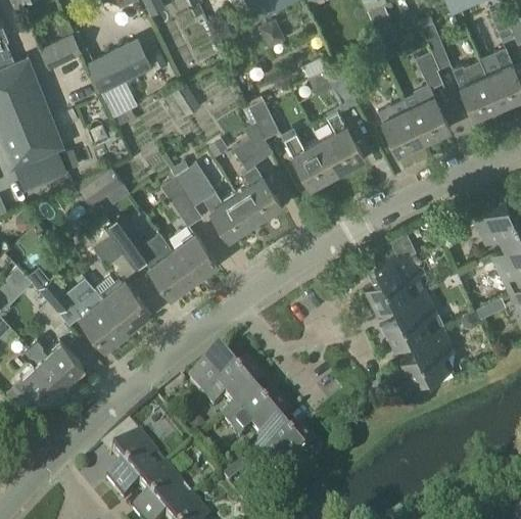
[(161,0),(139,0),(148,19),(167,11),(161,0)]
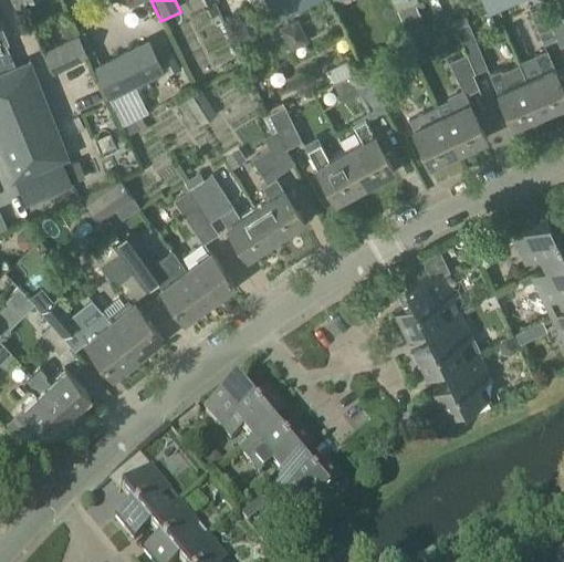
[(250,0),(254,10),(273,0),(250,0)]
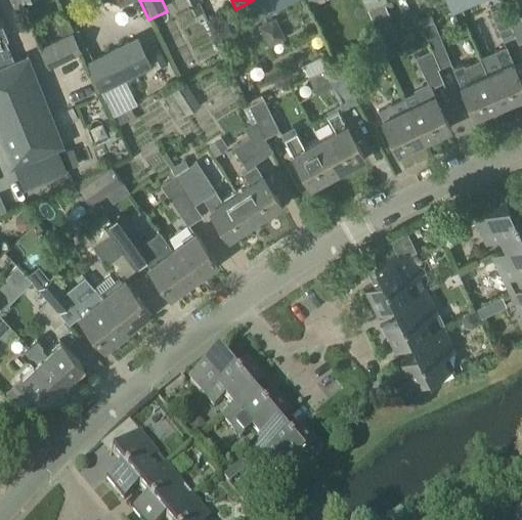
[(246,29),(303,0),(253,0),(235,9),(246,29)]
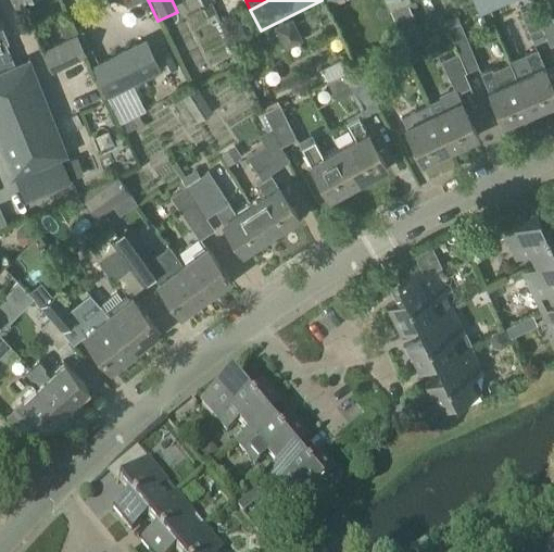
[(526,0),(474,0),(482,20),(526,0)]
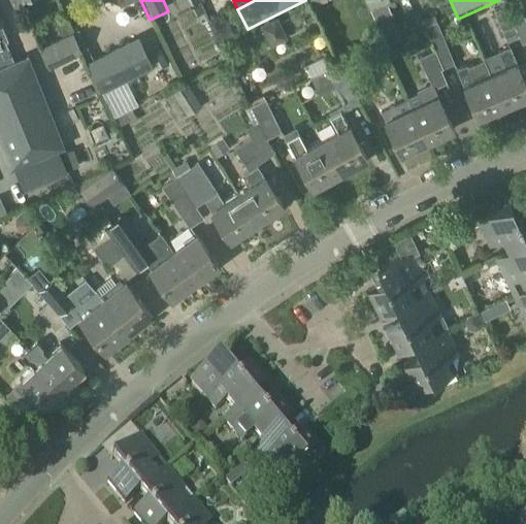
[(521,41),(513,21),(508,10),(496,15),(508,46),(521,41)]
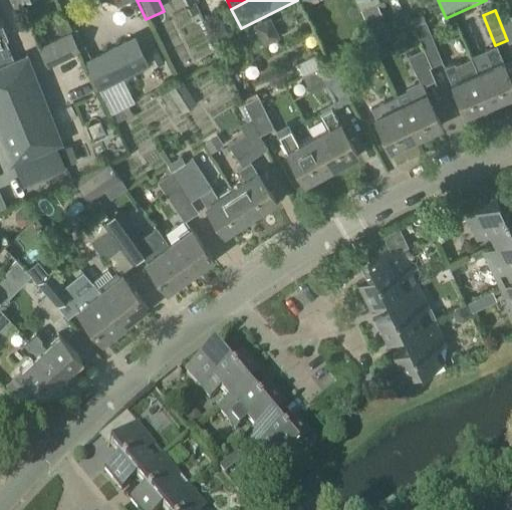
[(499,20),(507,40),(510,47),(511,46),(511,19),(510,16),(499,20)]
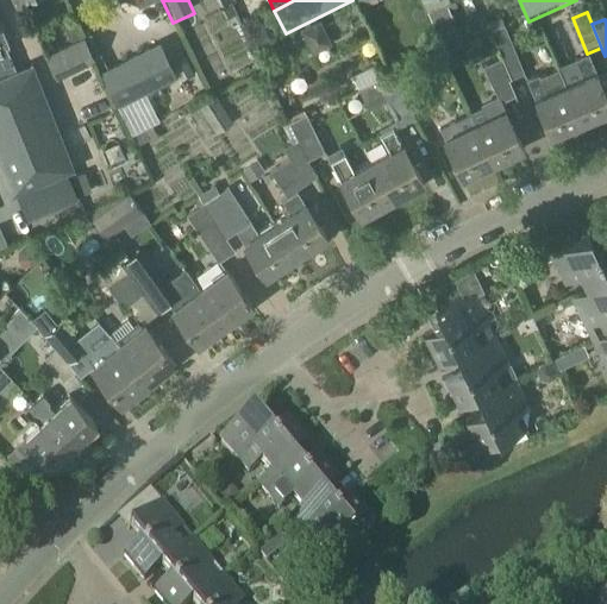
[(0,90),(41,188),(76,172),(35,67),(17,74),(7,50),(10,49),(1,29),(4,27),(0,20),(0,90)]
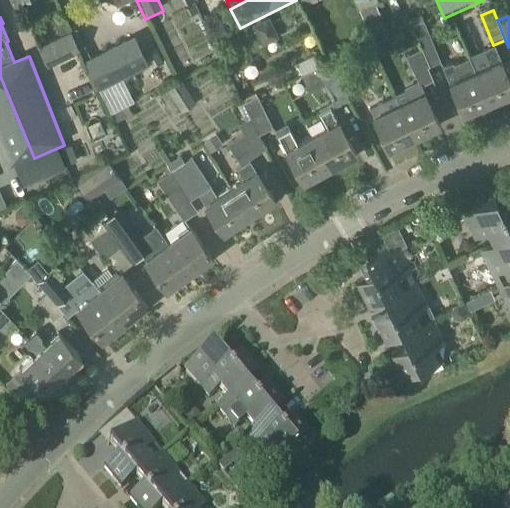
[(424,51),(431,69),(442,65),(426,24),(414,29),(424,51)]
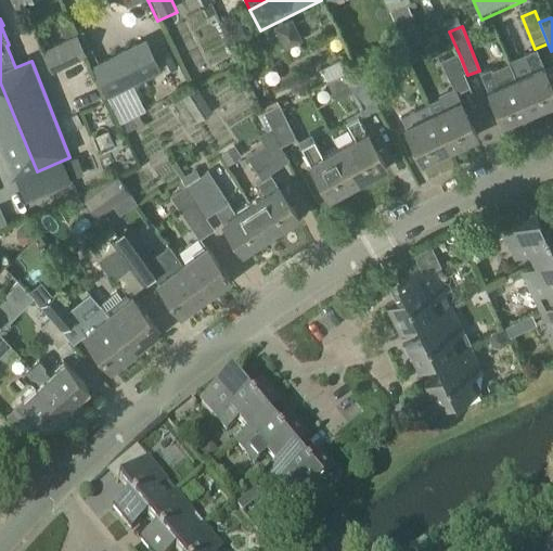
[(73,38),(41,53),(52,74),(54,73),(84,59),(73,38)]
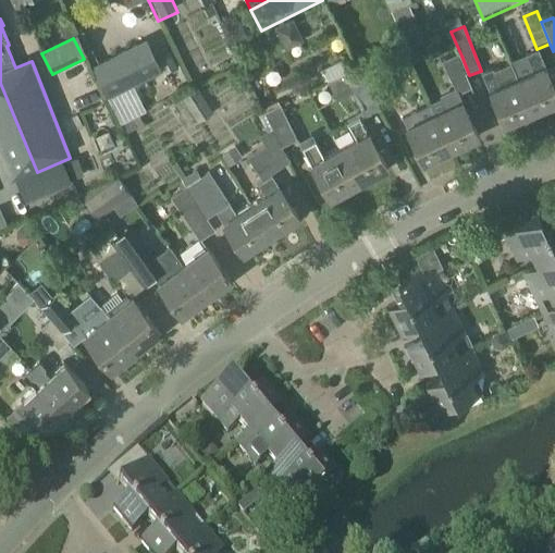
[(162,74),(148,45),(96,71),(110,99),(162,74)]
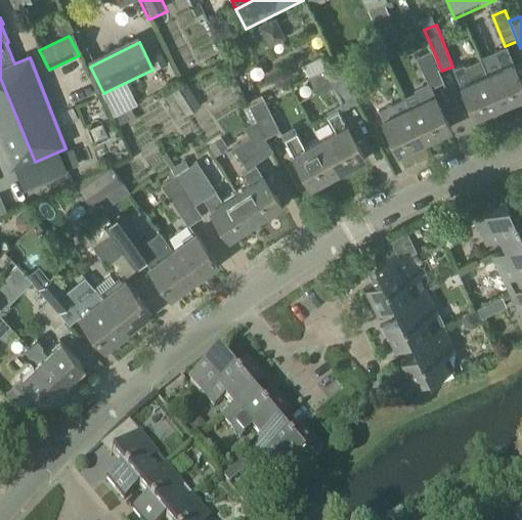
[(488,78),(502,109),(521,100),(521,81),(510,50),(499,54),(506,71),(488,78)]
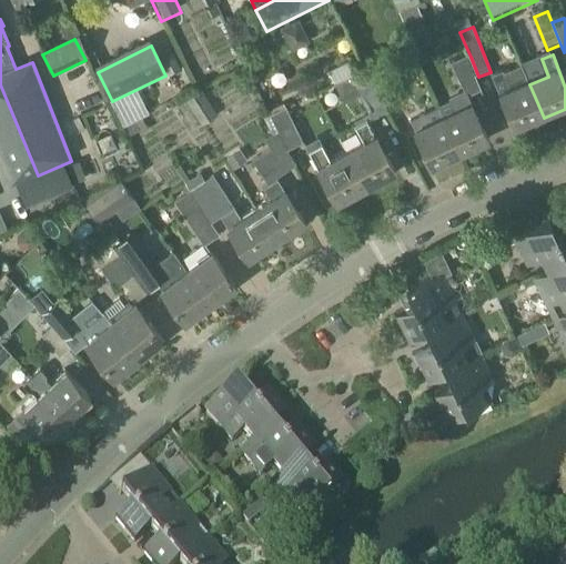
[(441,108),(463,155),(492,142),(474,106),(472,107),(468,99),(483,92),(476,78),(478,77),(471,57),(453,66),(465,93),(451,101),(451,102),(441,108)]
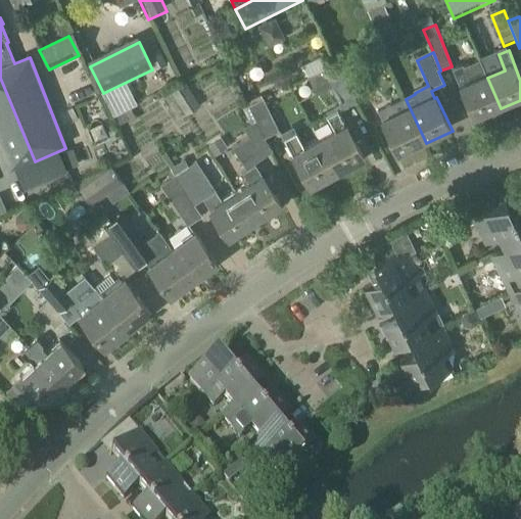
[(339,65),(356,98),(368,92),(352,59),(339,65)]
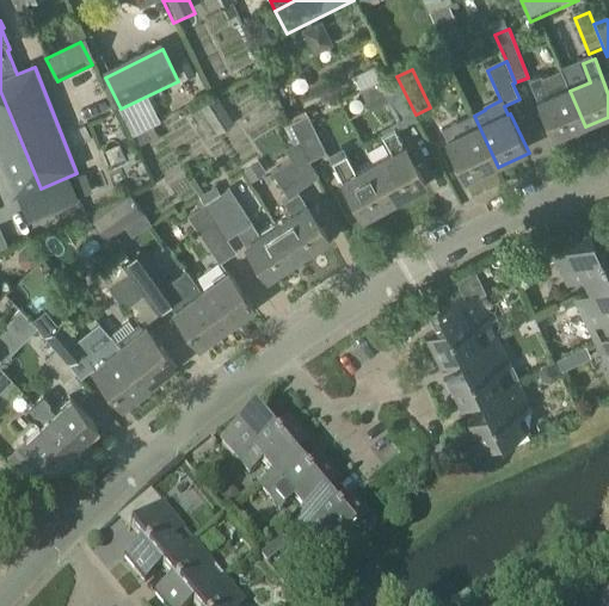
[(563,72),(533,84),(554,140),(585,127),(570,91),(563,72)]
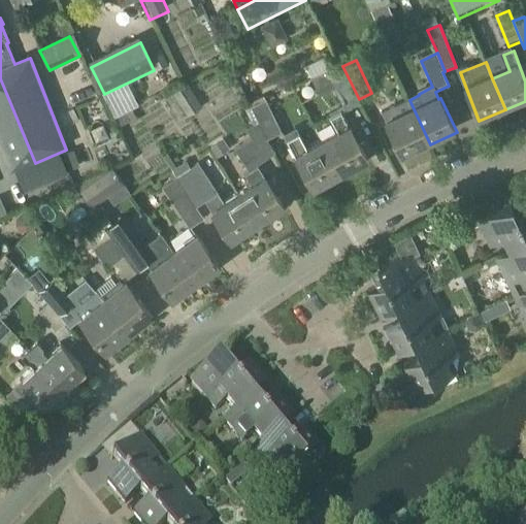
[(334,89),(343,106),(359,99),(342,66),(311,80),(319,96),(334,89)]
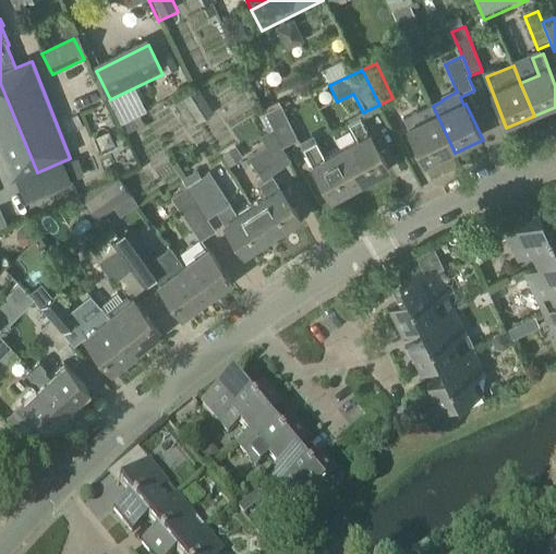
[(0,155),(12,183),(37,172),(0,83),(0,155)]
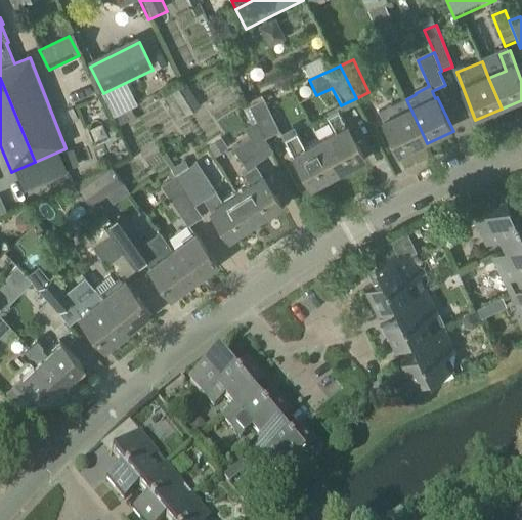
[(201,109),(185,83),(170,92),(186,118),(201,109)]
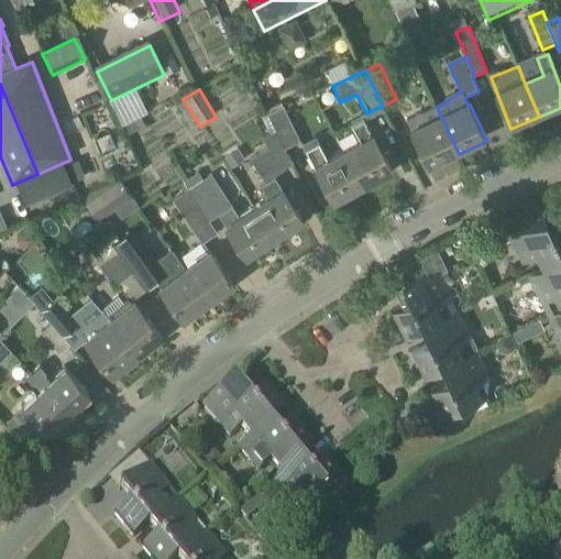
[(433,167),(459,154),(437,107),(406,121),(428,167),(432,165),(433,167)]
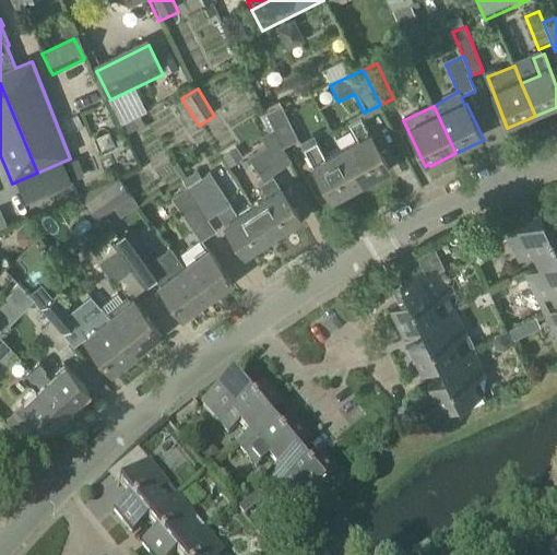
[(283,107),(267,116),(275,133),(277,132),(286,150),(300,143),(283,107)]
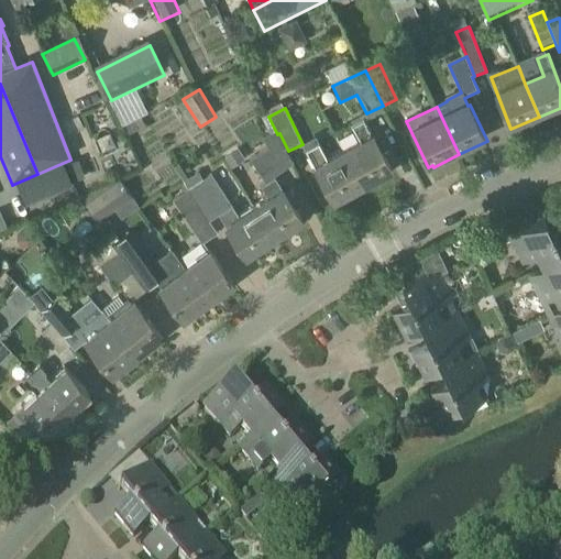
[(136,119),(119,123),(128,157),(145,153),(136,119)]
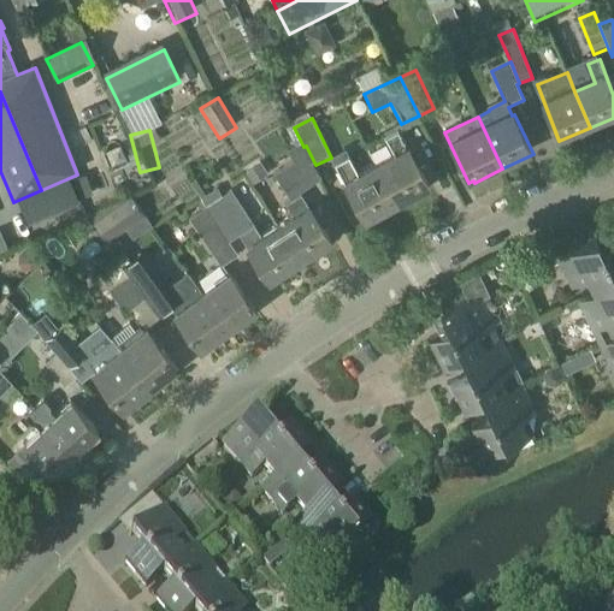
[(378,168),(399,207),(432,189),(401,131),(387,140),(397,158),(378,168)]
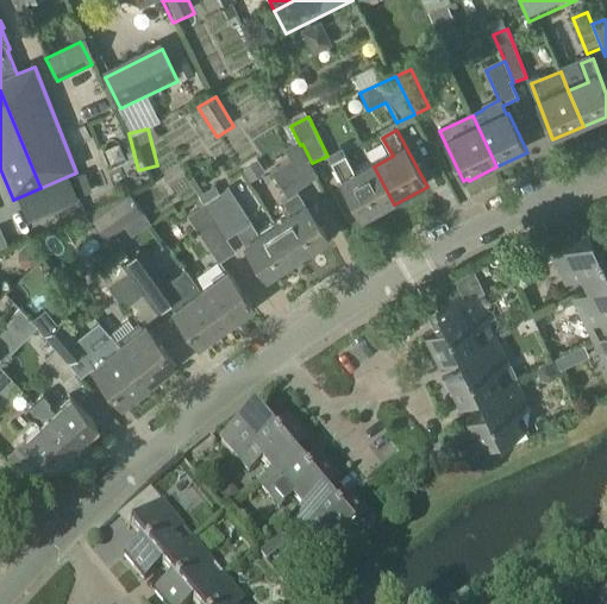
[(294,162),(275,174),(292,200),(286,203),(293,214),(276,226),(298,260),(330,239),(300,192),(319,180),(312,163),(302,144),(300,145),(289,150),(294,162)]
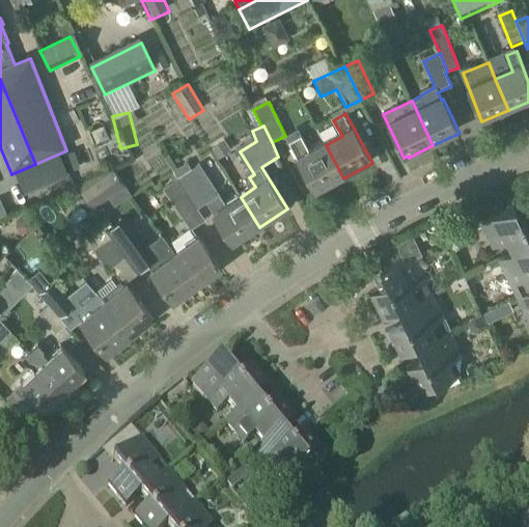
[(67,154),(81,149),(78,136),(64,139),(67,154)]
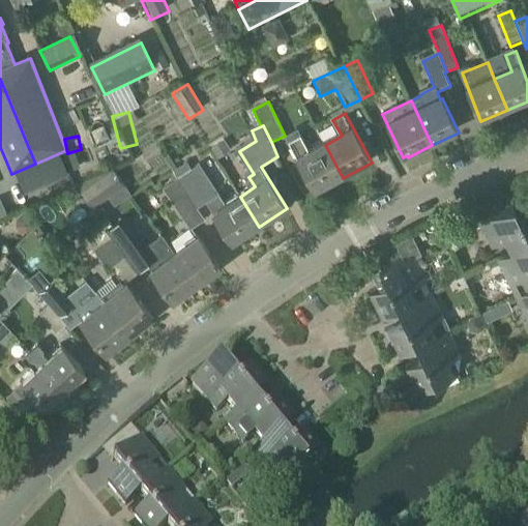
[(343,178),(325,145),(311,152),(302,137),(291,143),(317,192),(343,178)]
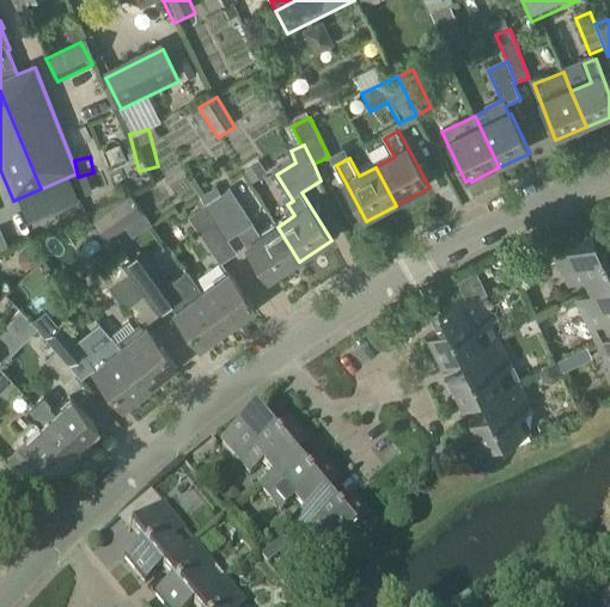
[(270,280),(299,262),(278,227),(262,237),(233,191),(223,197),(218,190),(207,197),(196,181),(191,184),(206,207),(230,243),(241,234),(270,280)]
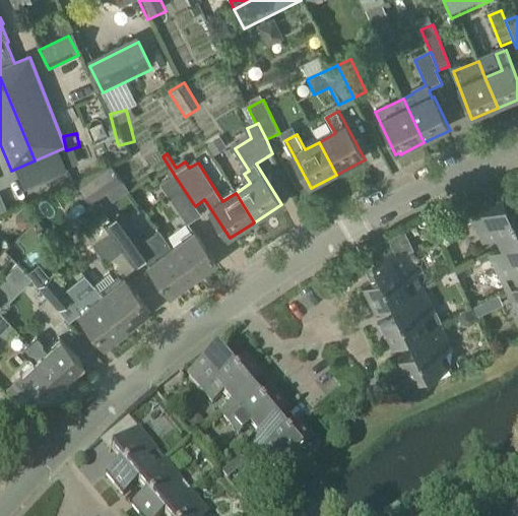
[(175,176),(160,185),(188,228),(202,217),(195,206),(175,176)]
